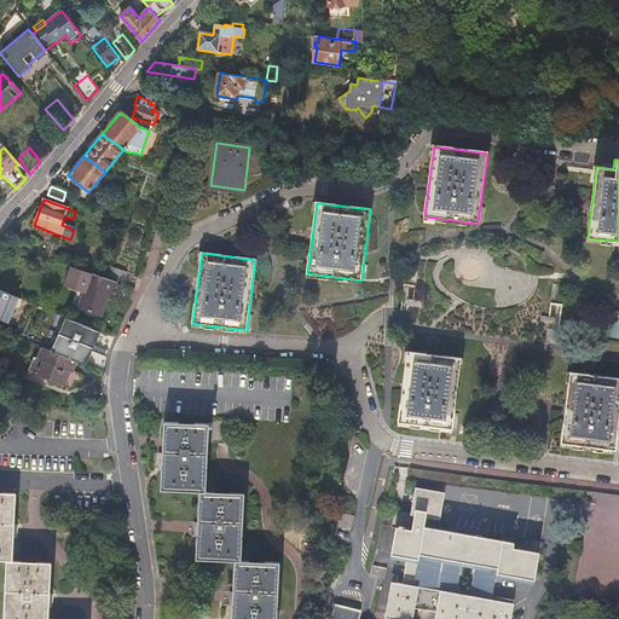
[(67,285),(79,290),(86,293),(80,308),(102,316),(103,313),(98,311),(108,279),(73,267),(67,285)]
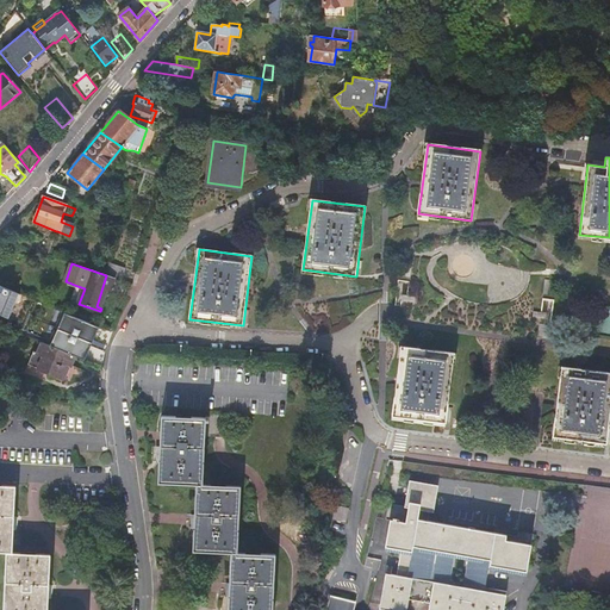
[(112,290),(116,278),(106,275),(97,306),(101,309),(107,288),(112,290)]
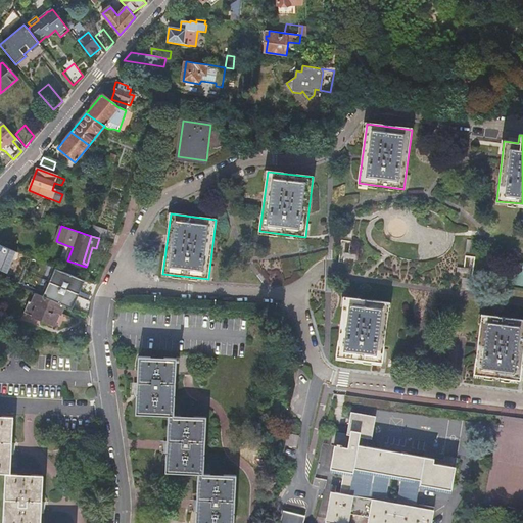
[(0,271),(1,272),(10,250),(0,245),(0,271)]
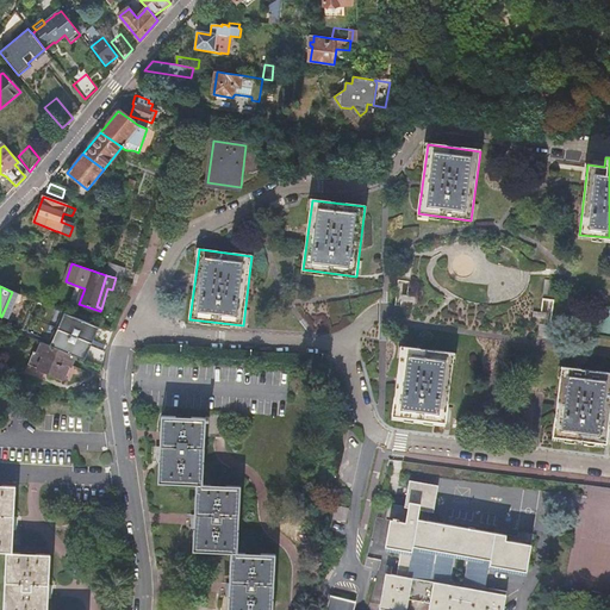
[(73,302),(79,304),(85,288),(78,286),(73,302)]
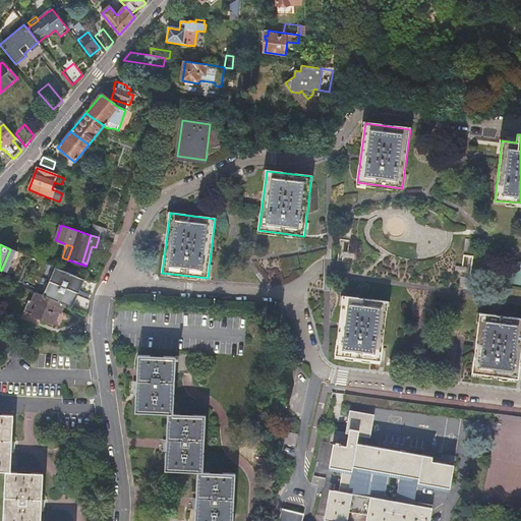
[(83,279),(48,265),(36,293),(63,304),(73,307),(83,279)]
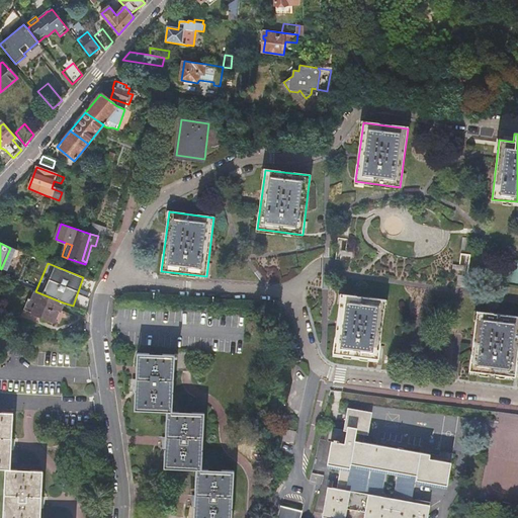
[(63,303),(35,291),(32,299),(29,297),(23,311),(53,323),(59,310),(60,310),(63,303)]
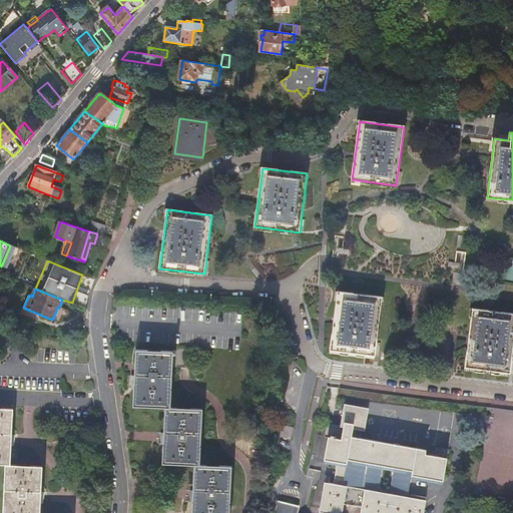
[(338,292),(331,351),(374,357),(382,298),(338,292)]
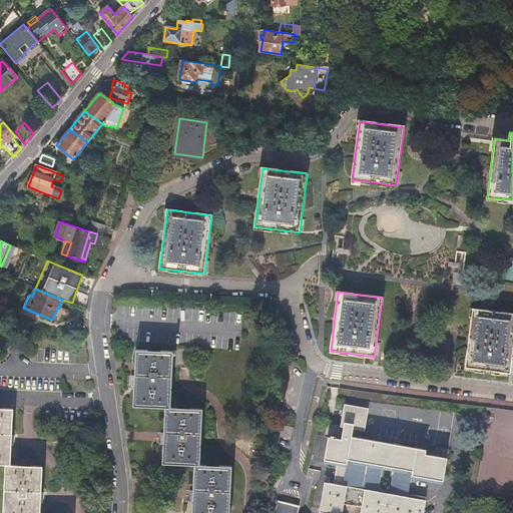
[(512,315),(472,311),(465,369),(510,375),(512,350),(512,315)]
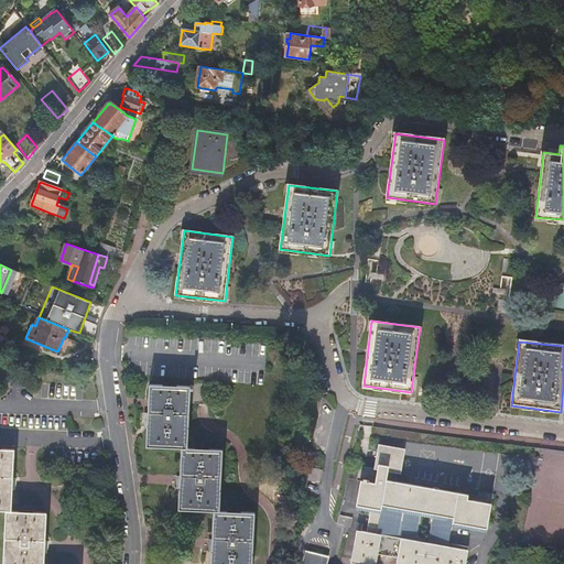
[(190,387),(149,384),(147,446),(182,448),(179,509),(214,511),(210,563),(251,563),(255,513),(219,511),(223,451),(187,448),(190,403),(206,404),(207,383),(190,382),(190,387)]
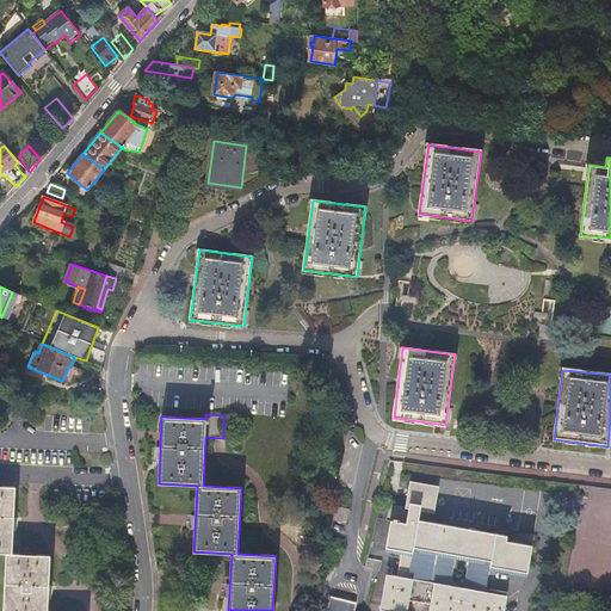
[(429,523),(431,513),(433,513),(439,487),(411,482),(405,508),(388,505),(386,522),(390,522),(386,548),(402,550),(397,576),(387,575),(381,606),(403,610),(405,600),(436,605),(434,610),(504,610),(507,597),(486,593),(491,566),(528,573),(531,545),(506,541),(506,535),(429,523)]
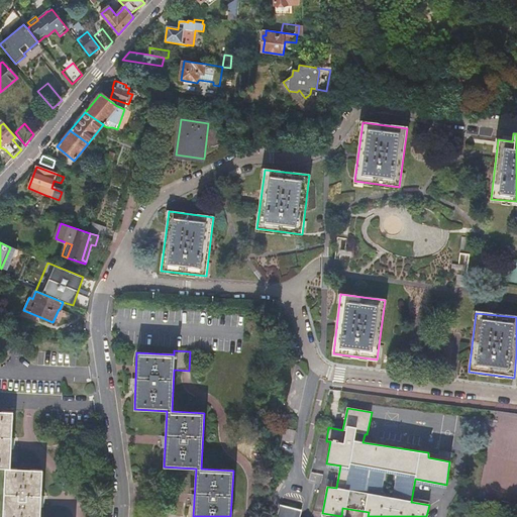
[(0,468),(6,469),(11,469),(12,448),(13,412),(0,411),(0,468)]
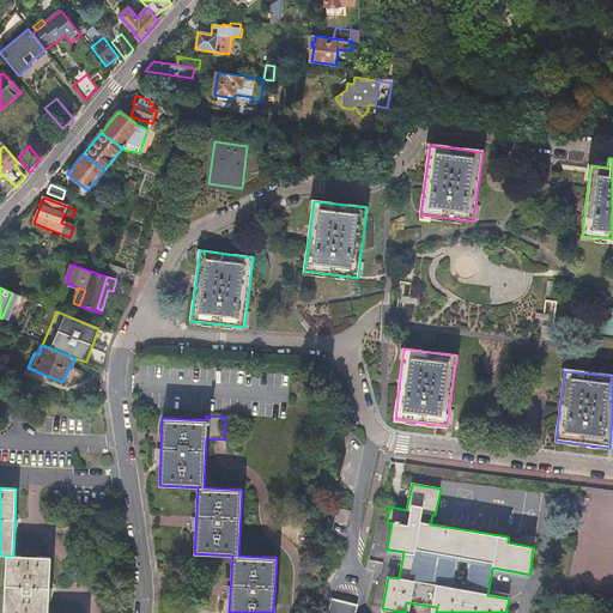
[(350,514),(338,510),(334,522),(346,527),(350,514)]
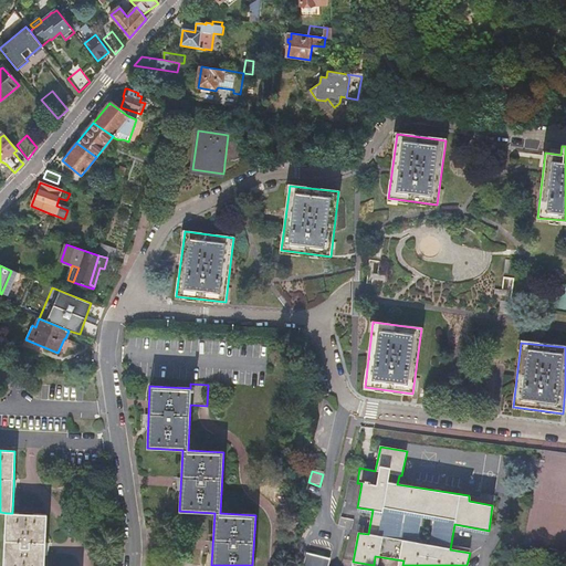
[(12,513),(7,513),(3,565),(44,565),(46,536),(48,521),(48,515),(12,513)]
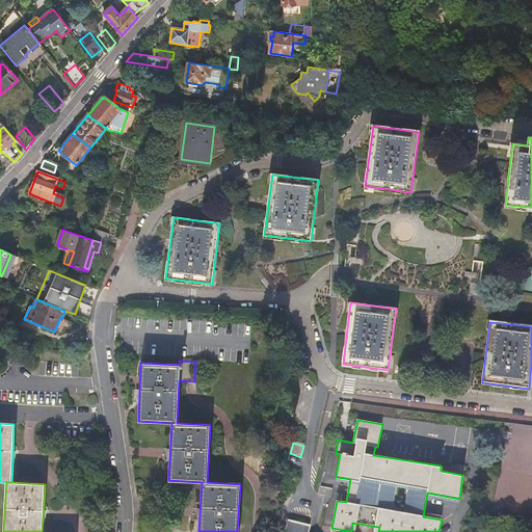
[(296,523),(289,521),(286,531),(301,531),(306,520),(297,517),(296,523)]
